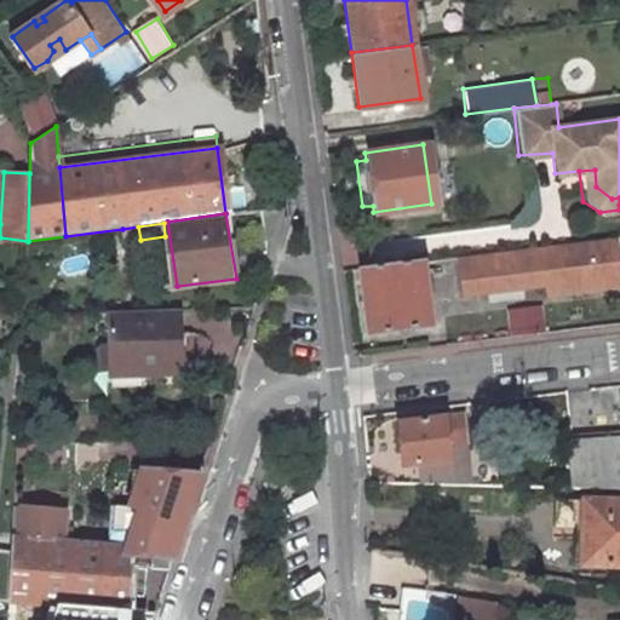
[(124,241),(141,240),(138,227),(122,229),(124,241)]
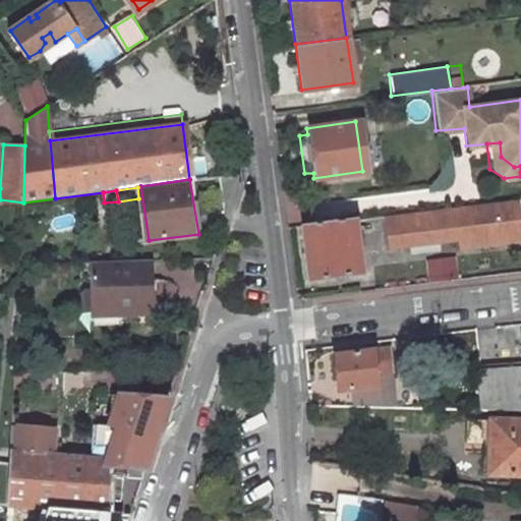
[(509,198),(458,205),(453,206),(450,206),(455,239),(463,238),(465,252),(516,246),(509,198)]
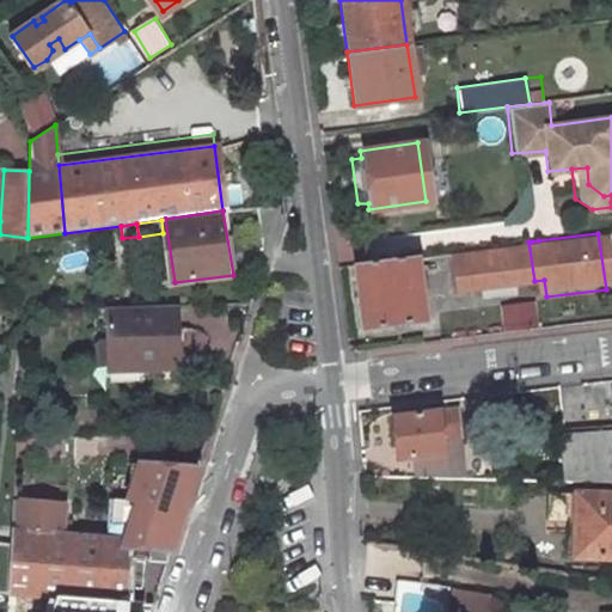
[(450,292),(521,283),(534,281),(528,242),(445,252),(450,292)]
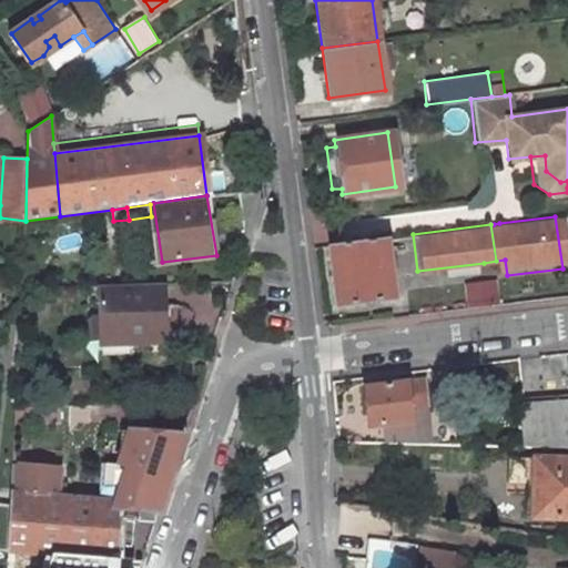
[(337,305),(393,297),(385,237),(327,245),(337,305)]
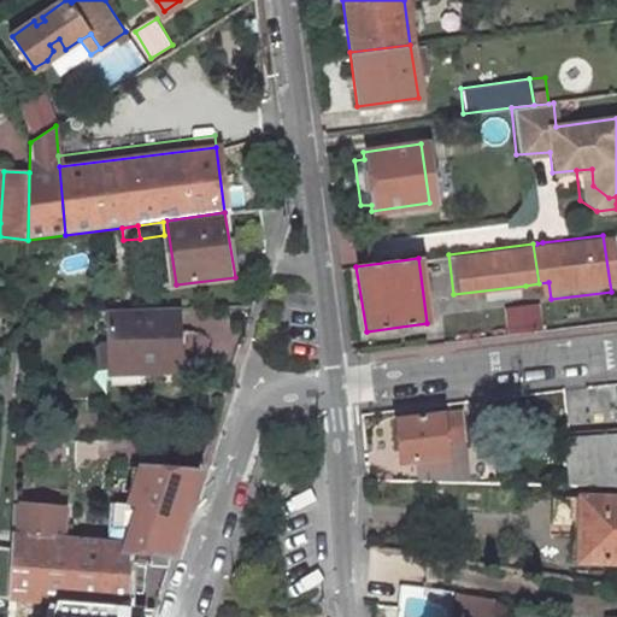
[(510,330),(544,327),(541,304),(507,309),(510,330)]
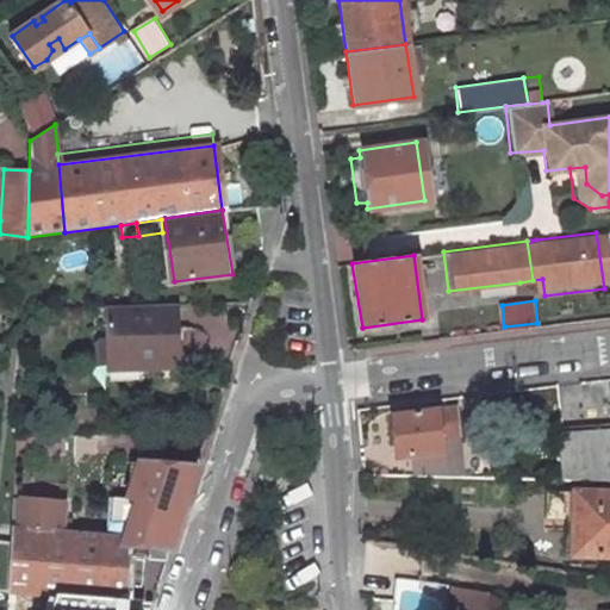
[(105,306),(106,360),(135,359),(135,365),(176,365),(175,304),(105,306)]
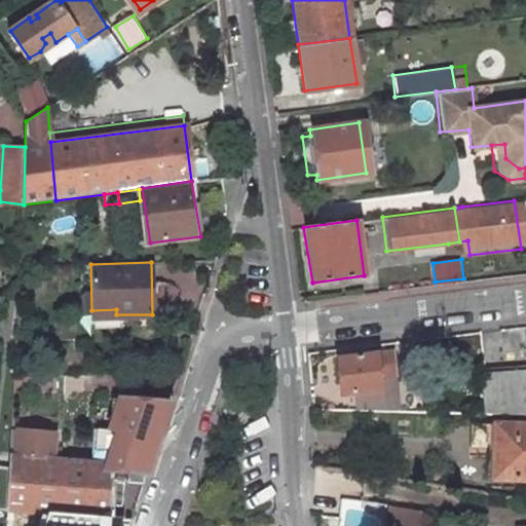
[(387,350),(334,358),(339,391),(354,389),(378,386),(376,374),(389,373),(387,350)]
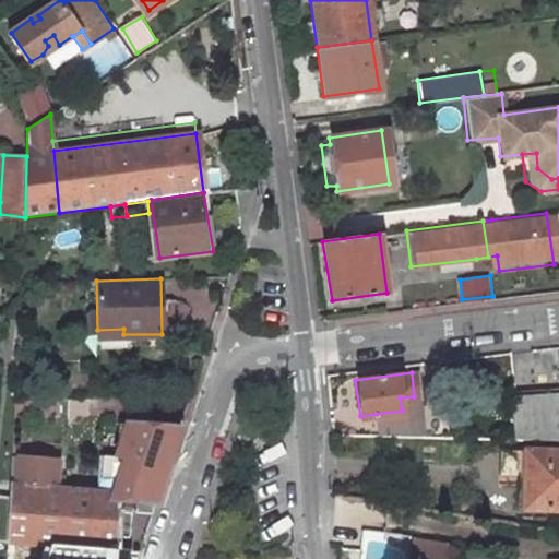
[(419,435),(414,396),(400,397),(402,411),(377,414),(379,435),(419,435)]
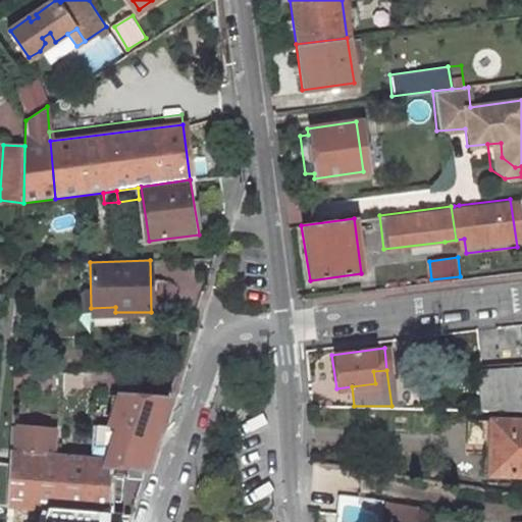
[(521,370),(481,373),(483,412),(521,412),(521,370)]
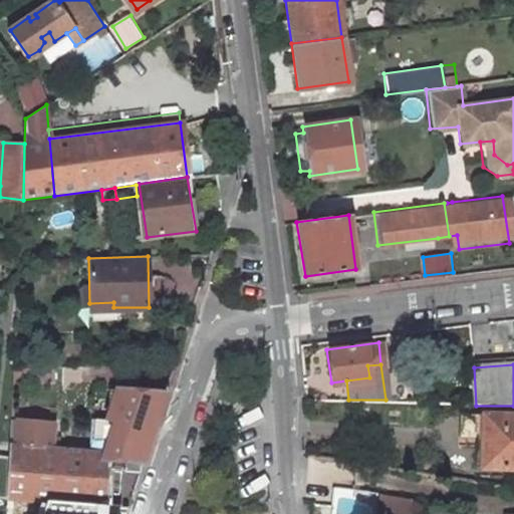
[(139,468),(166,389),(115,386),(111,418),(91,416),(89,446),(109,448),(109,454),(111,454),(110,466),(139,468)]
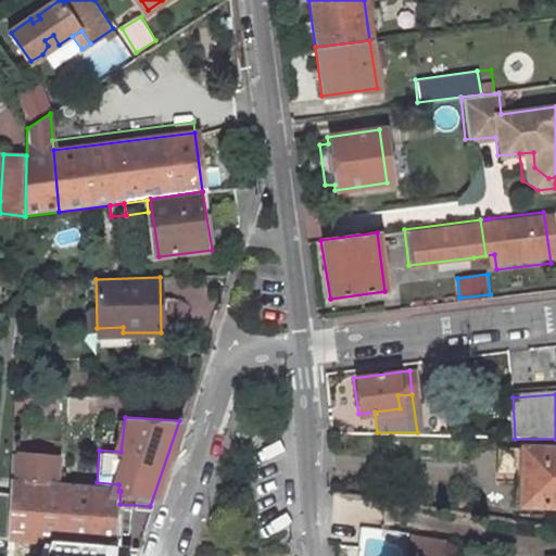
[(53,419),(33,418),(32,429),(52,430),(53,419)]
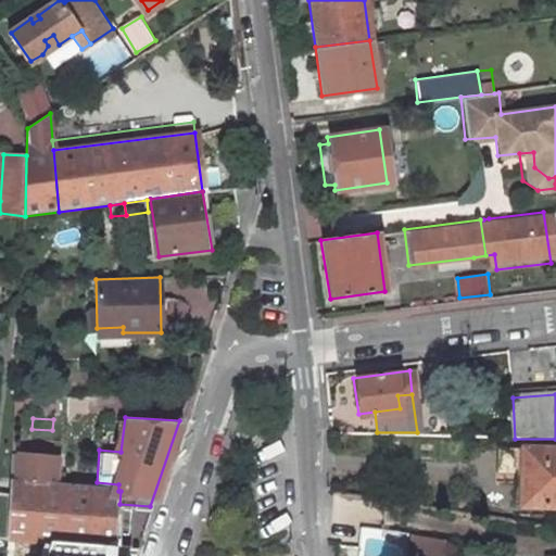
[(9,476),(58,479),(59,455),(26,452),(27,436),(12,434),(10,467),(9,476)]
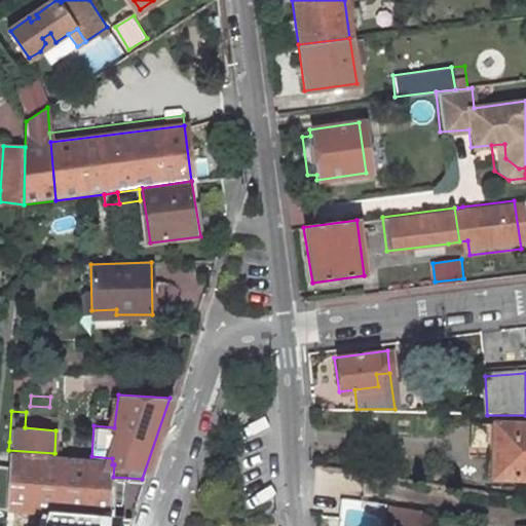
[(525,477),(525,423),(482,422),(480,475),(525,477)]
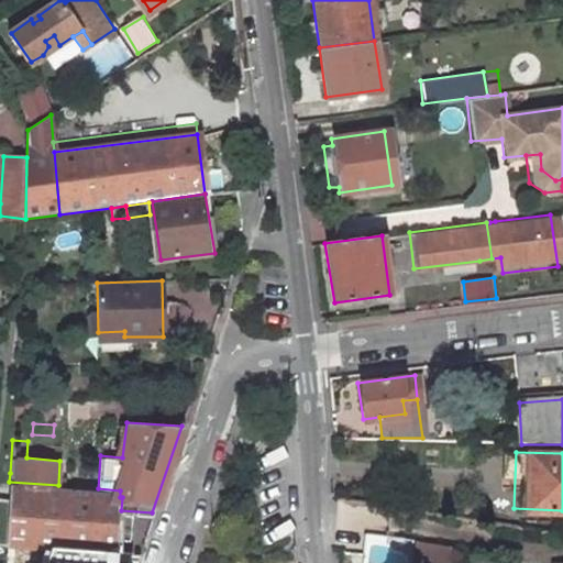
[(72,477),(70,486),(94,488),(95,479),(72,477)]
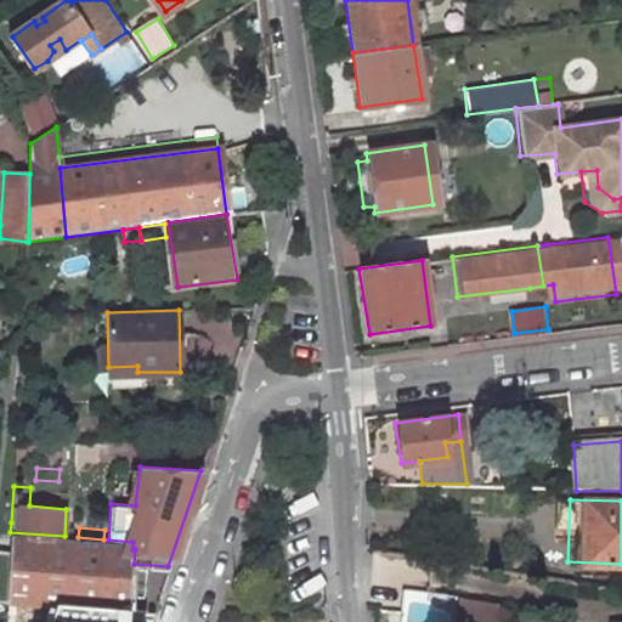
[(10,532),(6,599),(129,610),(134,564),(135,549),(133,549),(133,542),(108,539),(103,539),(78,537),(64,536),(10,532)]
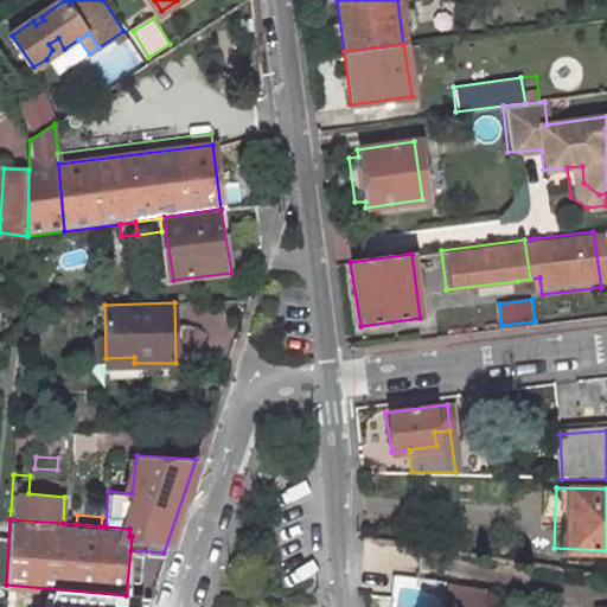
[(445,606),(485,606),(486,583),(449,577),(445,606)]
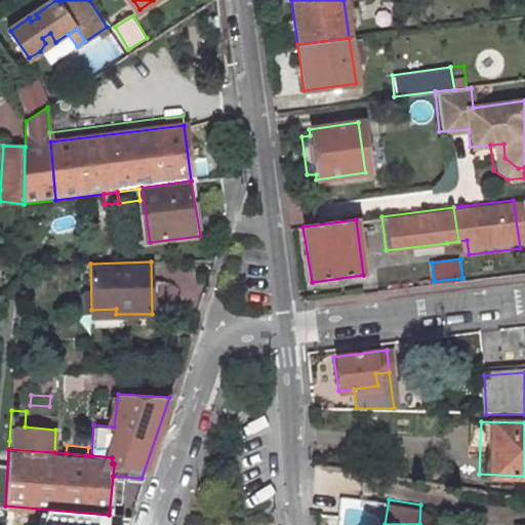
[(107,524),(109,515),(5,506),(4,524),(107,524)]
